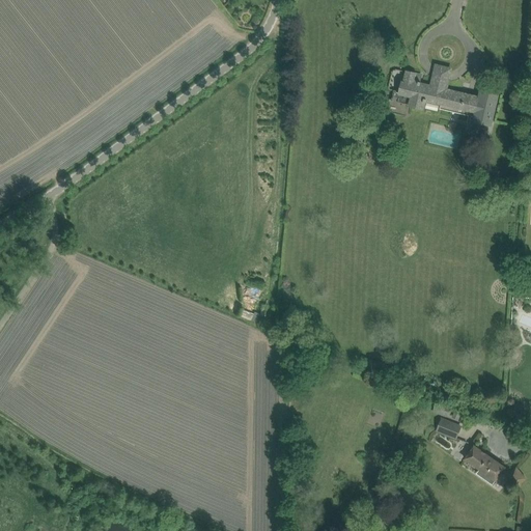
[(402,82),(399,92),(413,95),(410,105),(422,108),(432,110),(435,111),(436,111),(437,111),(438,111),(438,110),(439,109),(439,108),(475,117),(474,120),(490,124),(497,95),(481,91),(480,98),(445,89),(447,81),(440,80),(434,78),(431,86),(420,84),(421,82),(419,82),(420,75),(407,72),(403,82),(402,82)]
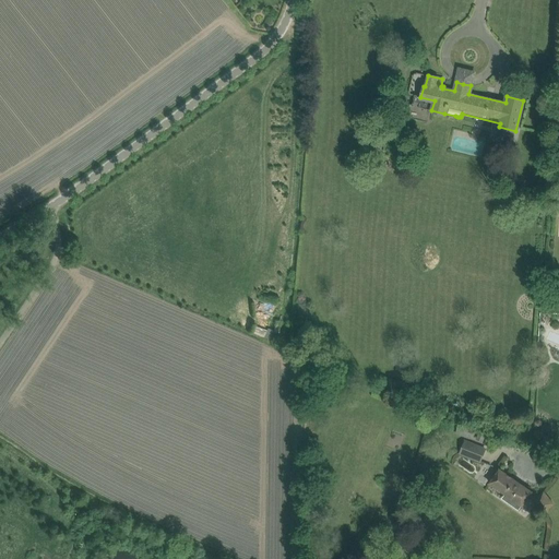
[(511,197),(521,200),(524,188),(513,186),(511,197)]
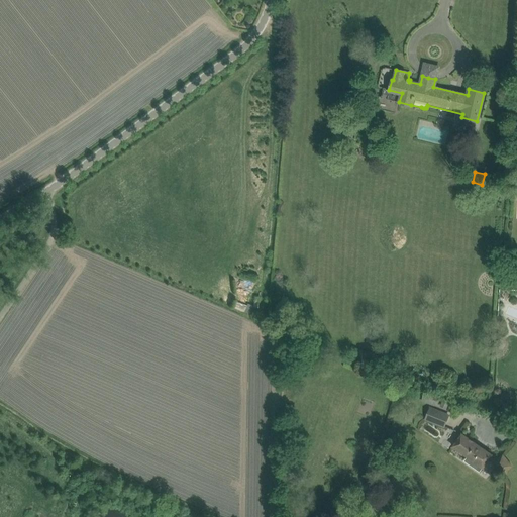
[(425,392),(423,398),(436,403),(438,397),(425,392)]
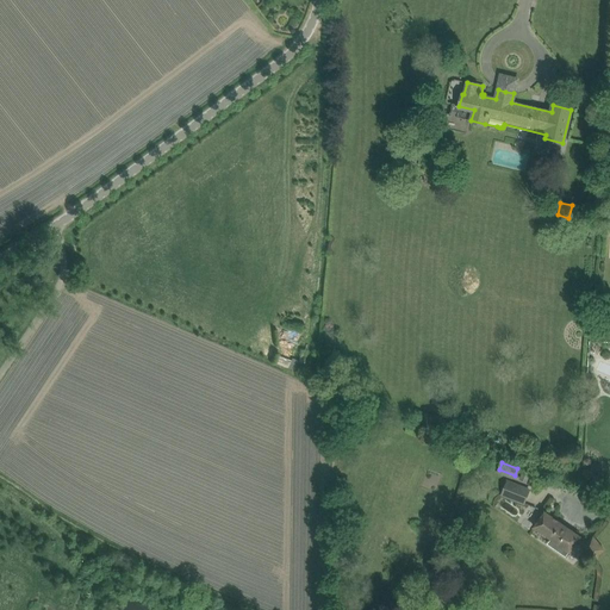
[(508,481),(502,495),(524,504),(530,490),(508,481)]
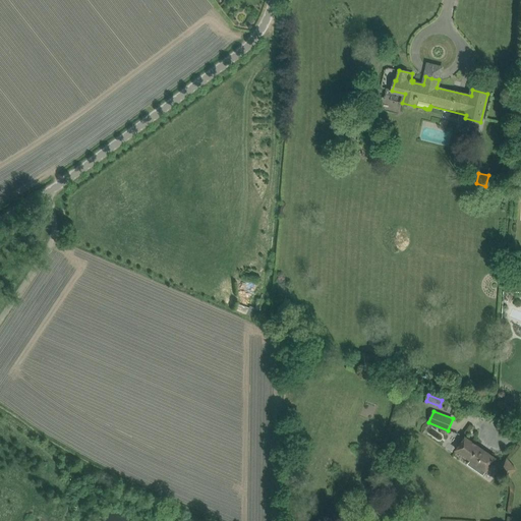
[(465,438),(456,450),(470,460),(477,464),(474,469),(483,475),(486,471),(493,463),(496,466),(498,467),(506,477),(515,470),(507,459),(502,463),(495,459),(495,458),(465,438)]
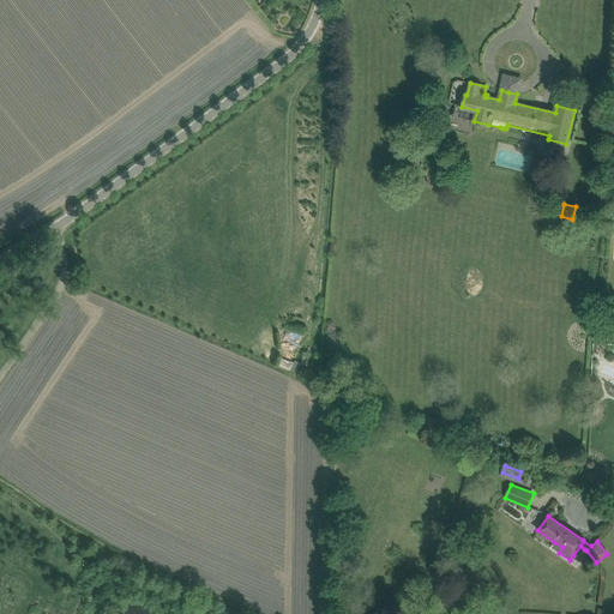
All buildings are outlined.
